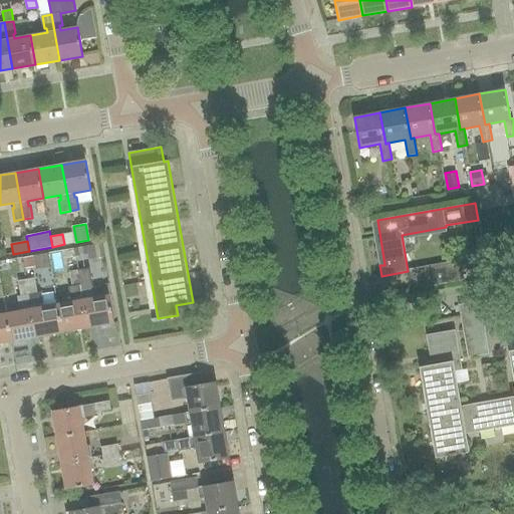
[(101,244),(76,248),(77,256),(93,253),(94,258),(103,256),(101,244)]
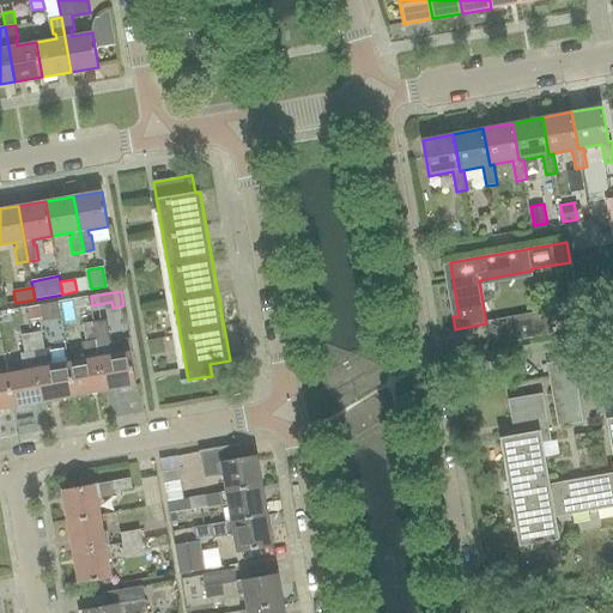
[(58,302),(42,305),(44,319),(60,315),(58,302)]
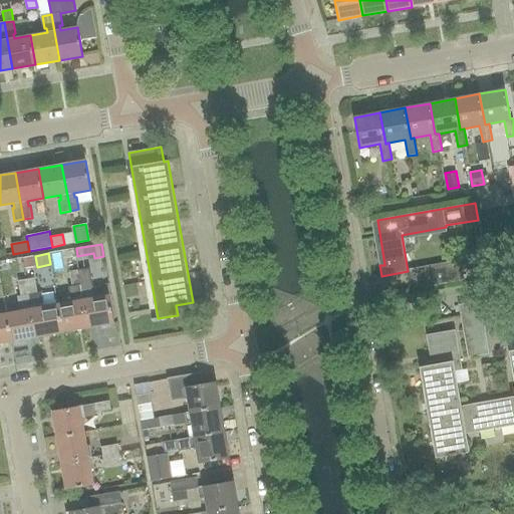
[(465,280),(461,260),(425,266),(429,287),(465,280)]
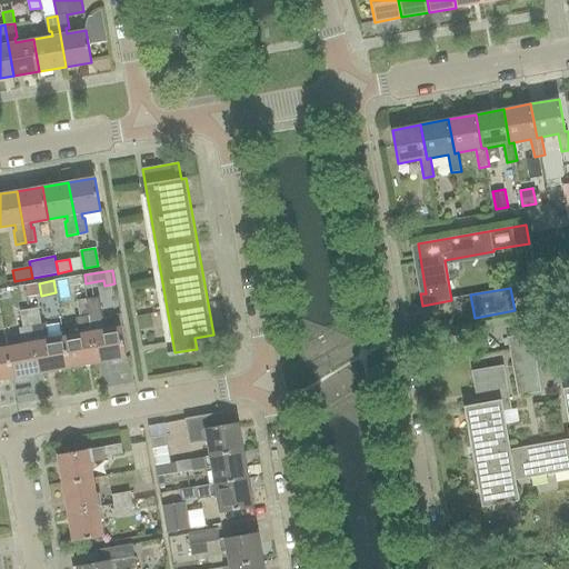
[(106,330),(105,327),(99,290),(86,292),(98,362),(127,357),(121,327),(106,330)]
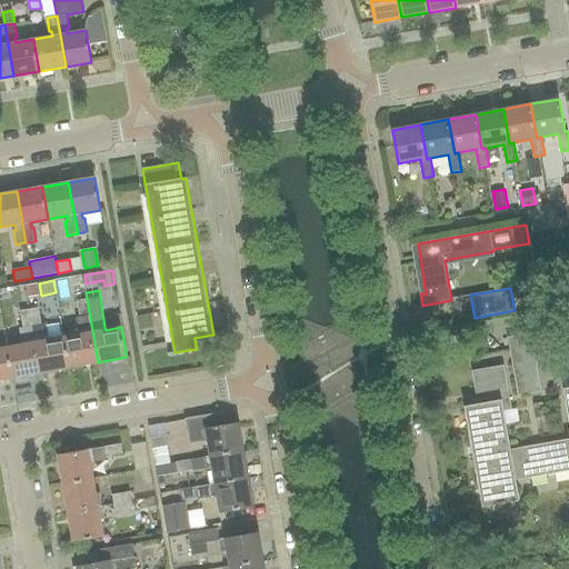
[(98,362),(86,292),(78,293),(79,300),(78,300),(80,318),(77,318),(80,335),(65,337),(69,367),(98,362)]
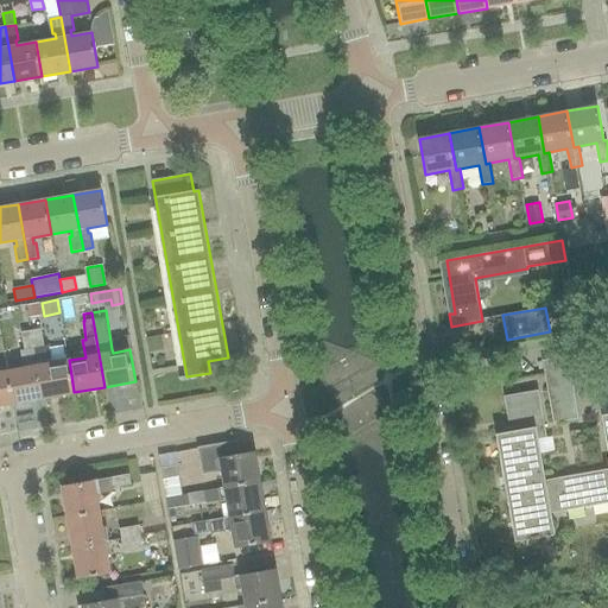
[(42,329),(32,330),(36,349),(45,348),(42,329)]
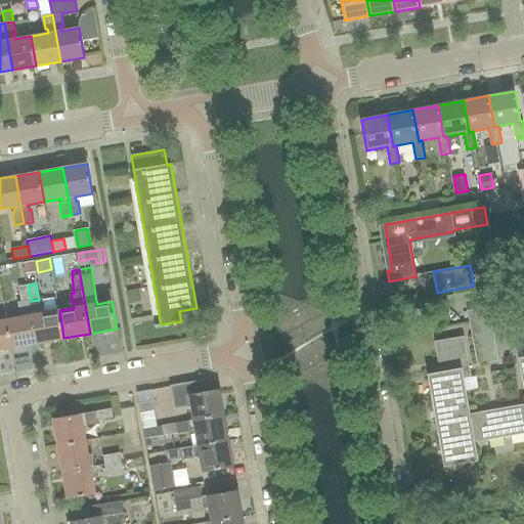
[(38,343),(33,313),(32,313),(30,301),(31,301),(28,285),(18,287),(22,302),(18,303),(20,317),(6,319),(11,348),(38,343)]
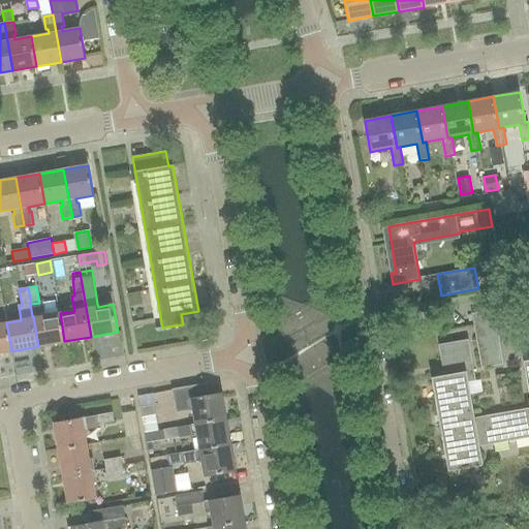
[(472,313),(481,368),(503,364),(494,310),(472,313)]
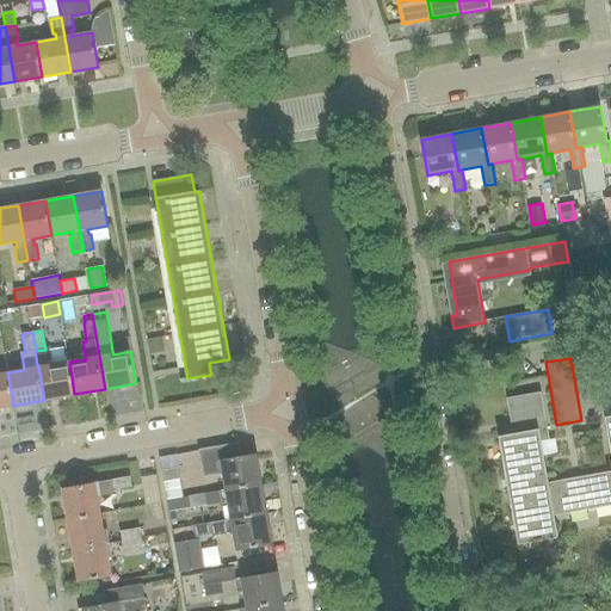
[(74,394),(69,362),(53,365),(51,363),(38,365),(44,400),(74,394)]
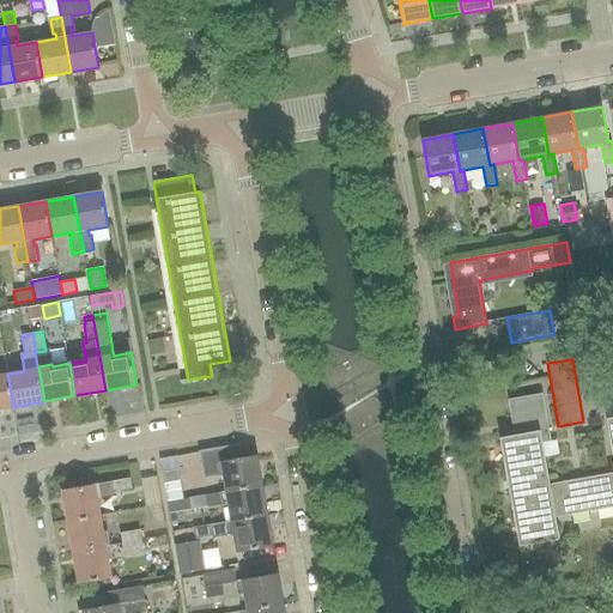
[(610,368),(599,370),(601,381),(612,378),(610,368)]
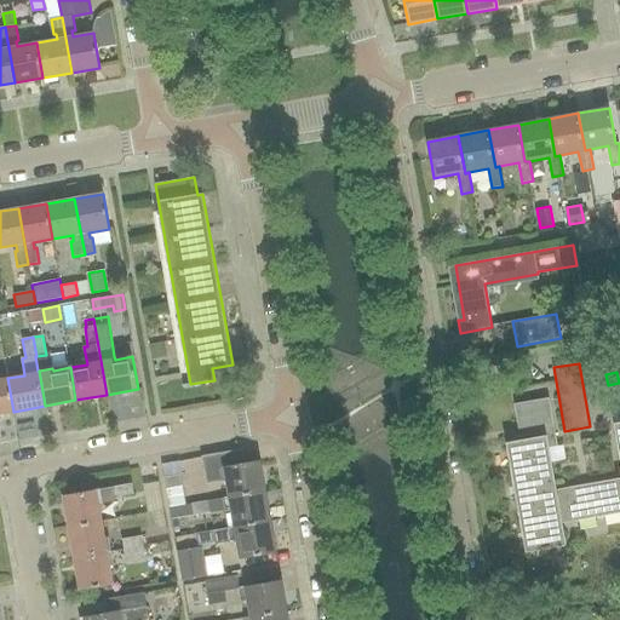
[(0,413),(13,412),(7,378),(0,379),(0,413)]
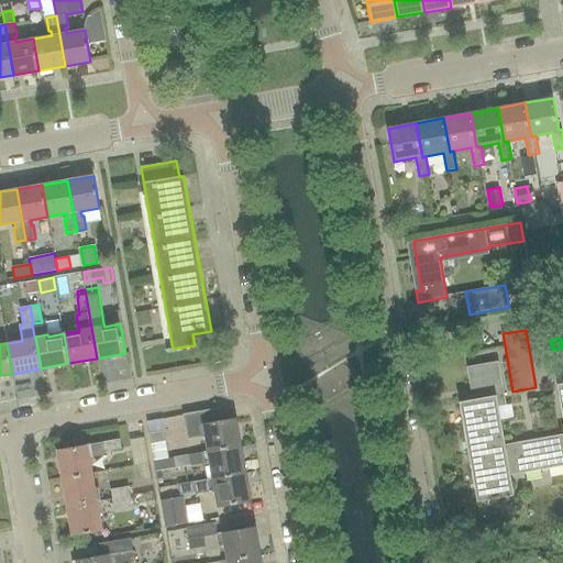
[(562,383),(558,385),(562,415),(562,434),(506,444),(498,407),(507,405),(498,362),(467,367),(473,399),(460,401),(477,501),(492,498),(493,500),(500,498),(499,497),(515,495),(511,475),(562,465),(562,383)]
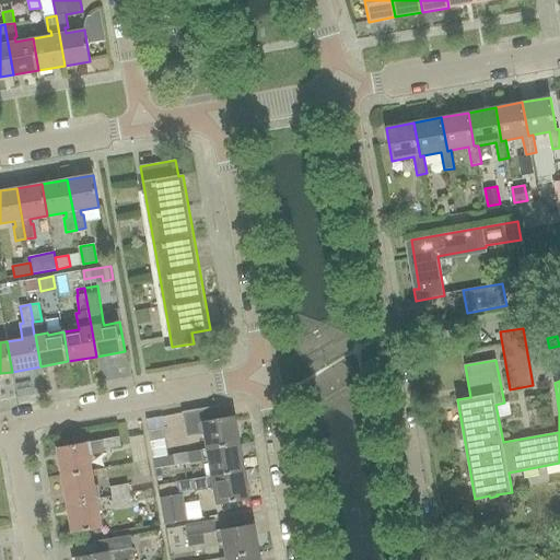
[(240,444),(235,416),(222,419),(220,406),(183,412),(187,438),(205,434),(207,450),(240,444)]
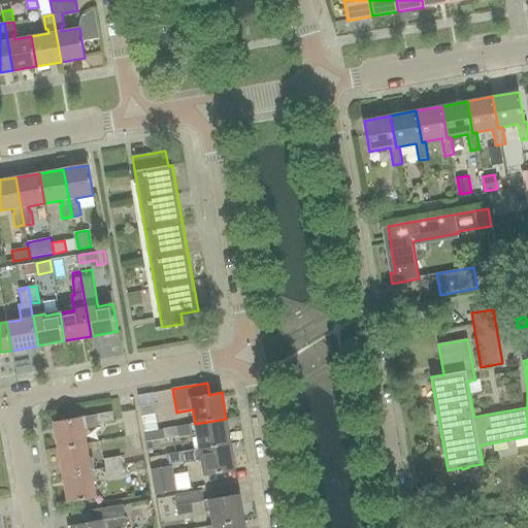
[(157,413),(156,404),(140,406),(142,416),(157,413)]
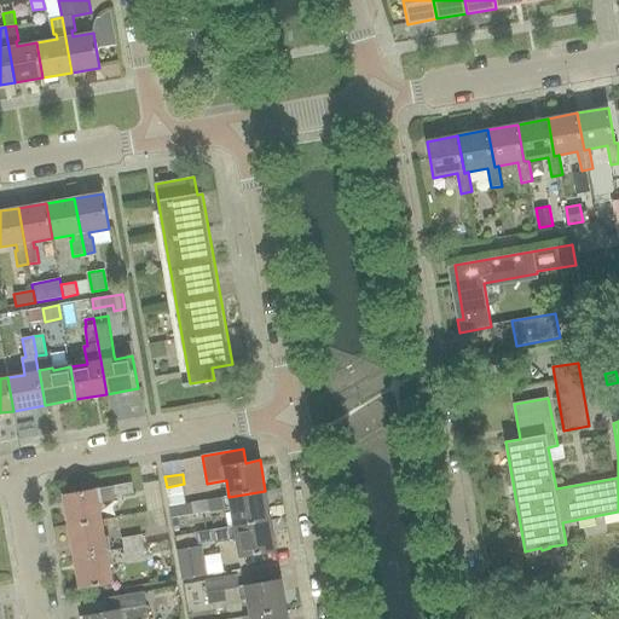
[(99,503),(102,503),(116,501),(115,496),(134,493),(133,482),(99,489),(64,495),(69,526),(102,520),(99,503)]
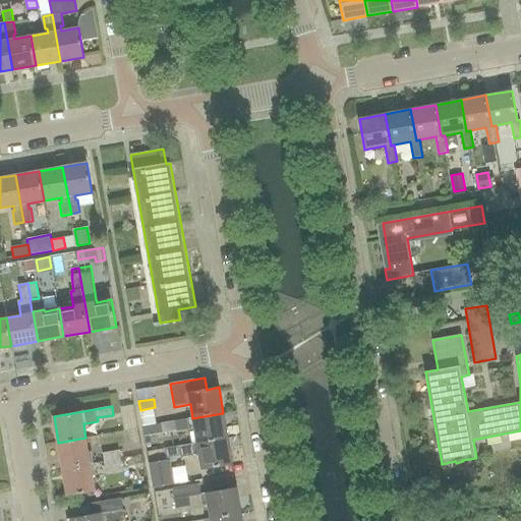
[(228,438),(223,413),(192,418),(187,418),(189,430),(194,429),(197,443),(197,444),(228,438)]
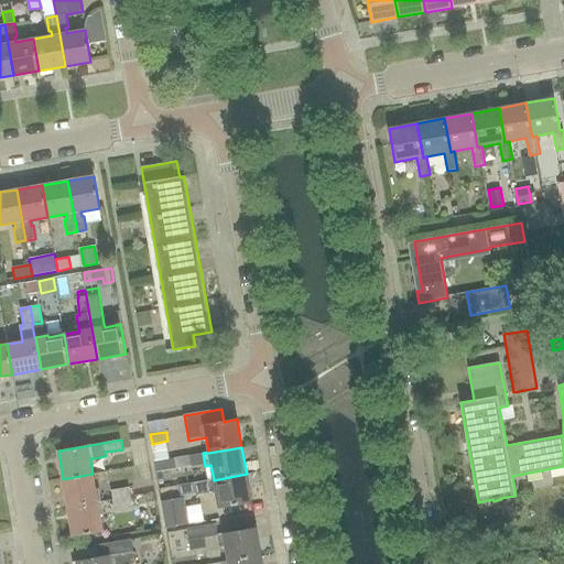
[(191,466),(188,456),(174,458),(176,468),(191,466)]
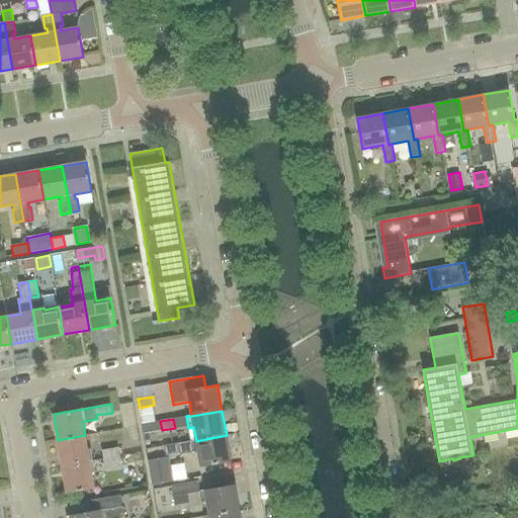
[(137,427),(128,428),(131,440),(139,439),(137,427)]
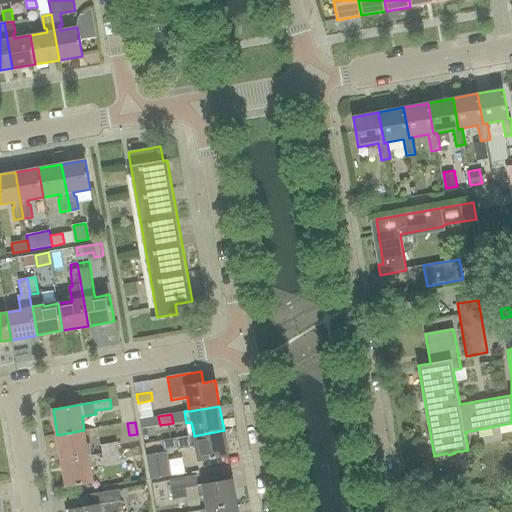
[(87,444),(84,430),(57,435),(62,461),(91,456),(89,444),(87,444)]
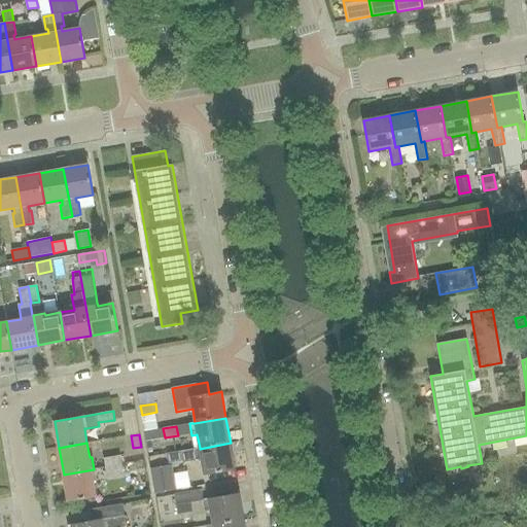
[(235,469),(231,443),(200,449),(200,448),(168,454),(169,463),(183,461),(184,462),(197,460),(202,459),(204,475),(235,469)]
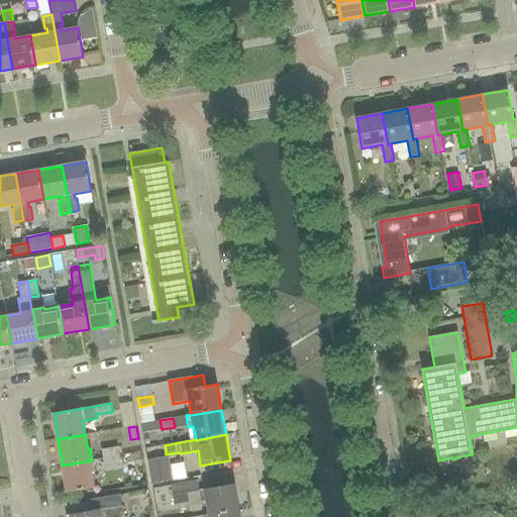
[(120,455),(118,446),(102,449),(104,457),(120,455)]
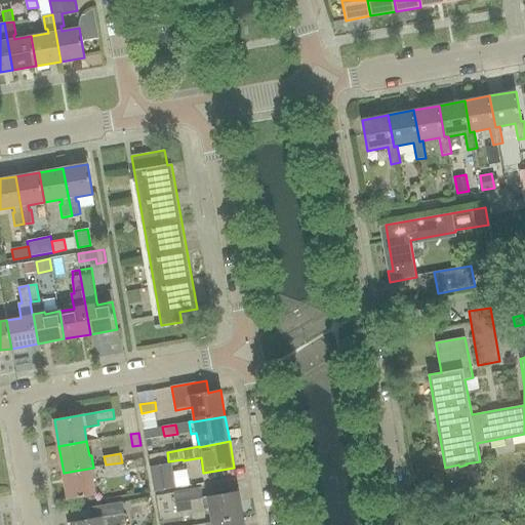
[(168,487),(165,461),(151,465),(155,489),(168,487)]
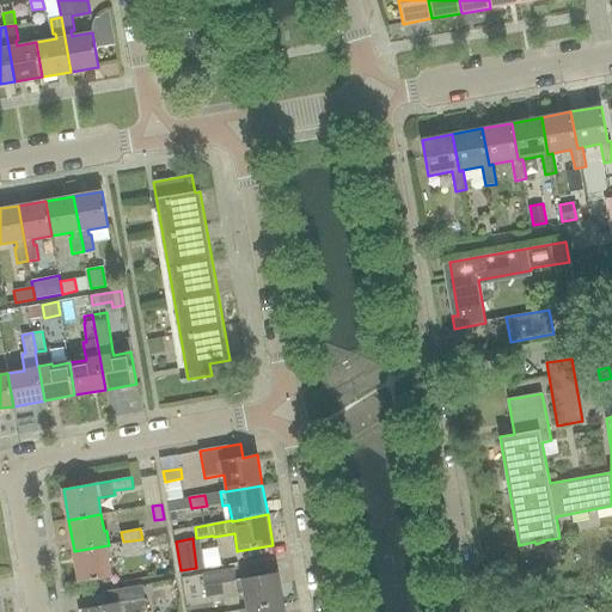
[(144,549),(142,539),(123,542),(124,551),(144,549)]
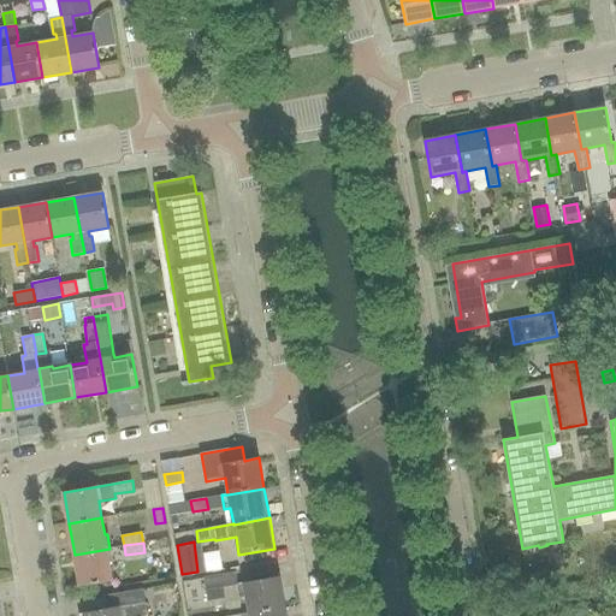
[(112,562),(110,549),(75,555),(80,586),(113,580),(110,562),(112,562)]
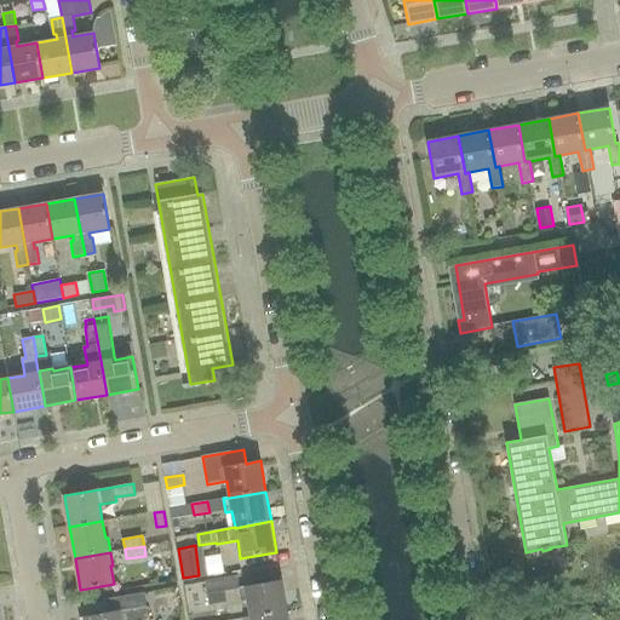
[(227,602),(225,591),(239,589),(237,579),(206,584),(210,604),(227,602)]
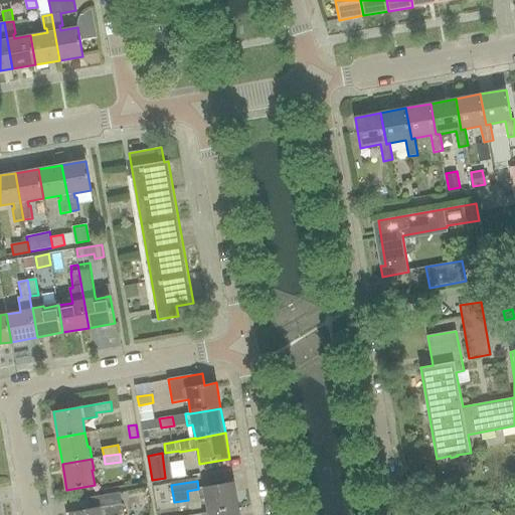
[(205,498),(208,512),(208,513),(238,507),(233,482),(198,488),(200,499),(205,498)]
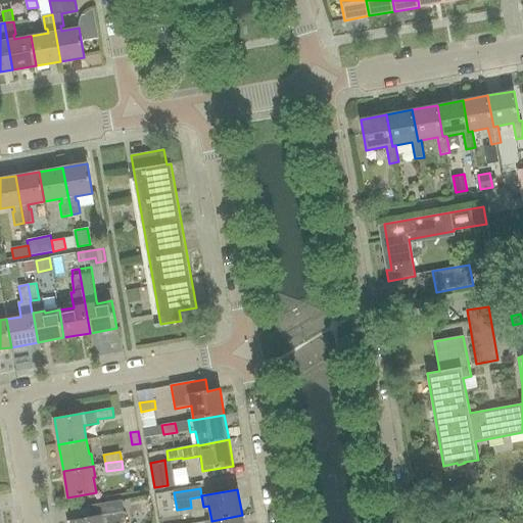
[(72,520),(72,522),(122,522),(126,522),(122,500),(90,506),(92,517),(72,520)]
